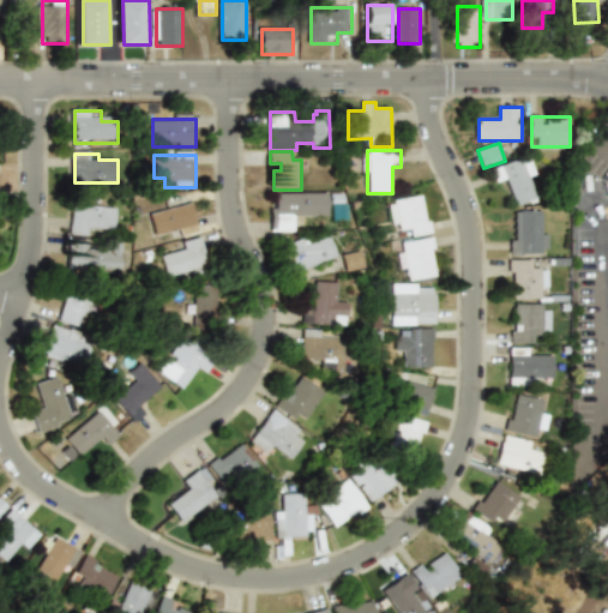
[(511,180),(519,205),(543,197),(529,156),(495,169),(500,184),(511,180)]
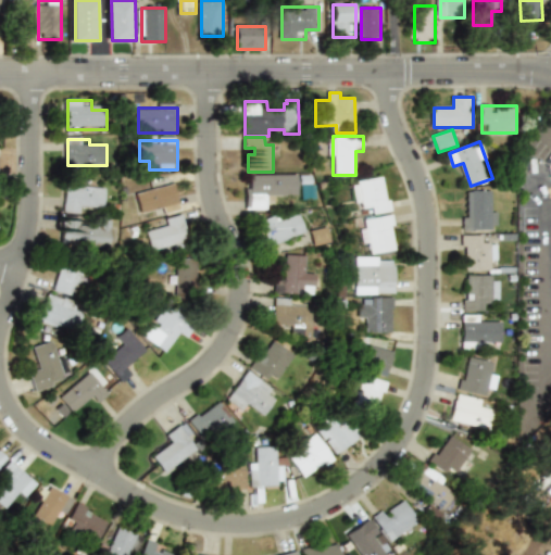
[(301,197),(301,185),(314,185),(314,174),(254,176),(254,186),(248,186),(248,211),(271,211),(271,198),(301,197)]
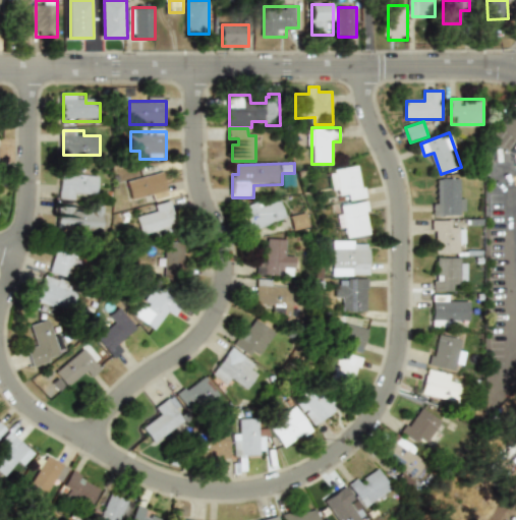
[(358,167),(336,170),(337,174),(332,175),(335,191),(340,190),(341,196),(348,194),(350,203),(368,198),(366,187),(362,188),(358,167)]
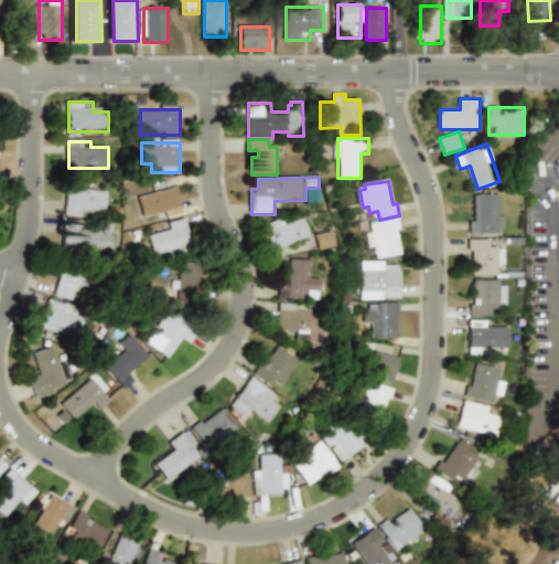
[(140,197),(146,222),(185,213),(180,188),(140,197)]
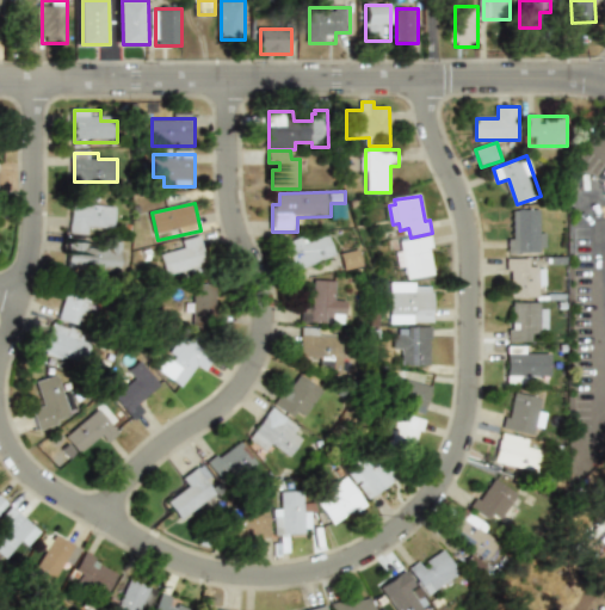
[(74,234),(117,234),(117,205),(74,205),(74,234)]
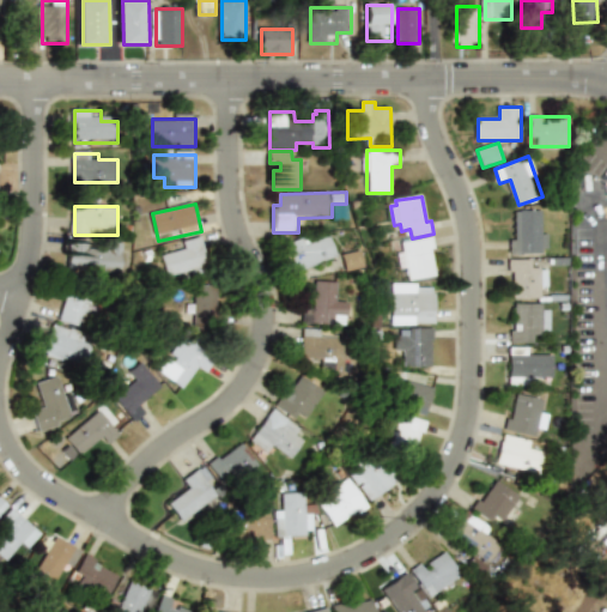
[(550,254),(550,211),(513,211),(513,254),(550,254)]
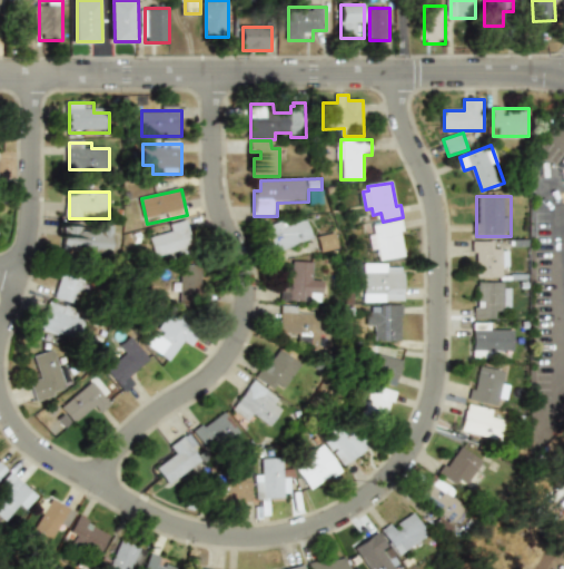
[(316,241),(309,221),(296,225),(294,218),(267,227),(276,253),(316,241)]
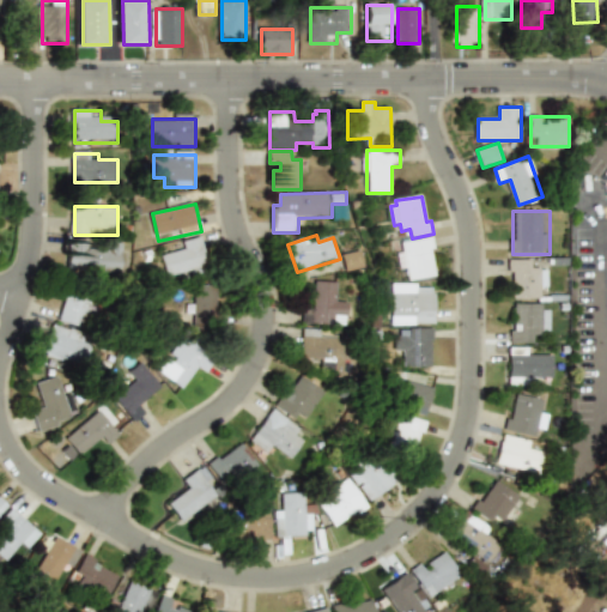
[(164,252),(170,282),(212,272),(205,237),(174,244),(175,249),(164,252)]
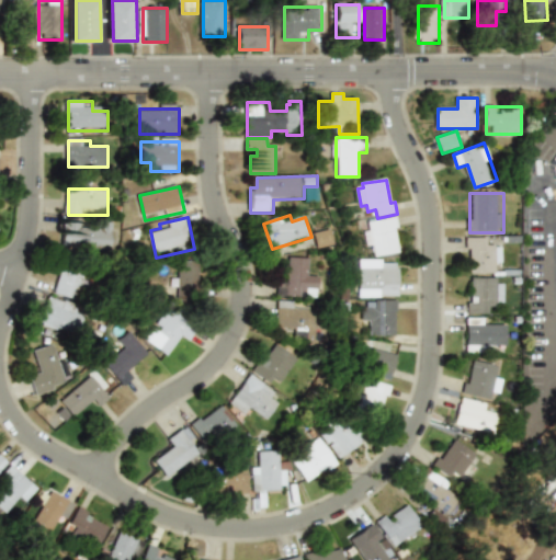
[(397,217),(370,223),(372,231),(365,232),(369,247),(373,247),(375,259),(400,254),(395,228),(399,228),(397,217)]
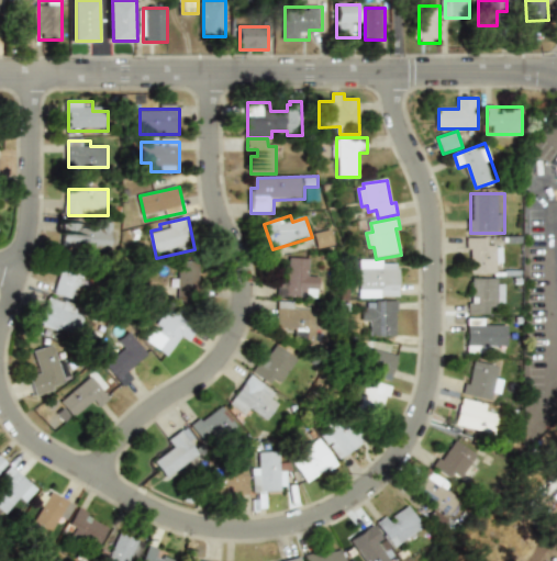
[(113,224),(104,223),(104,231),(89,229),(89,221),(67,220),(66,248),(113,249),(113,224)]
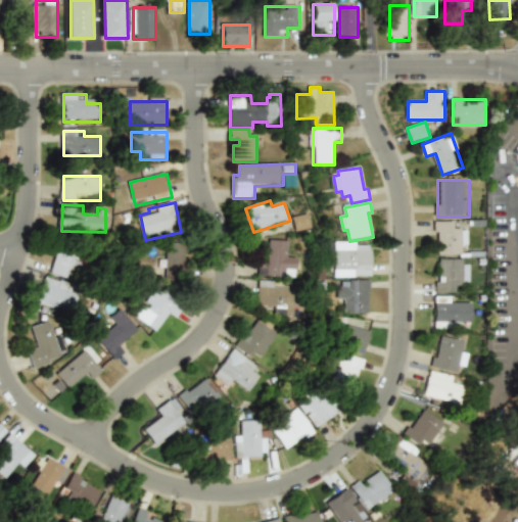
[(292,218),(296,233),(313,228),(309,214),(292,218)]
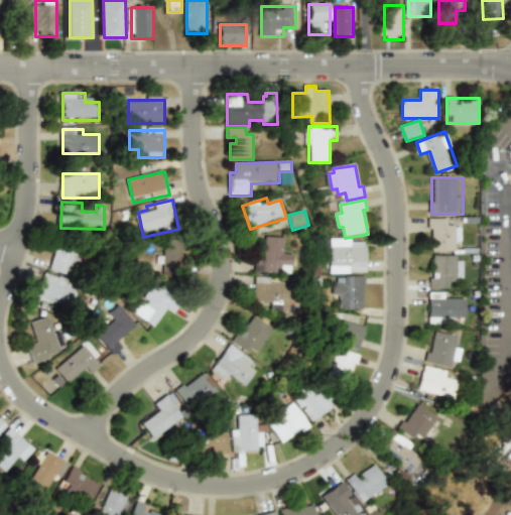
[(431,219),(431,251),(463,251),(463,229),(453,229),(453,219),(431,219)]
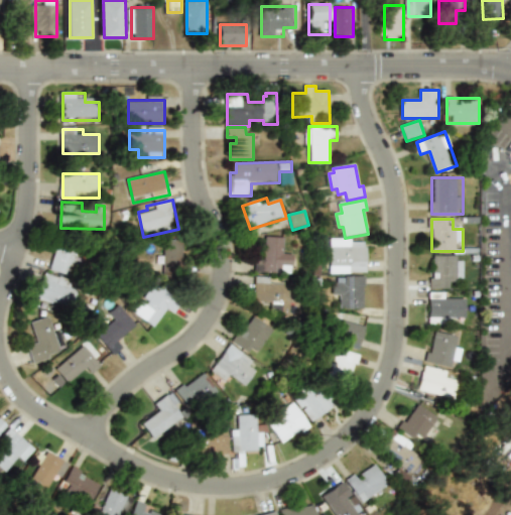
[(286,237),(268,237),(267,262),(257,261),(257,273),(294,274),(295,254),(285,253),(286,237)]
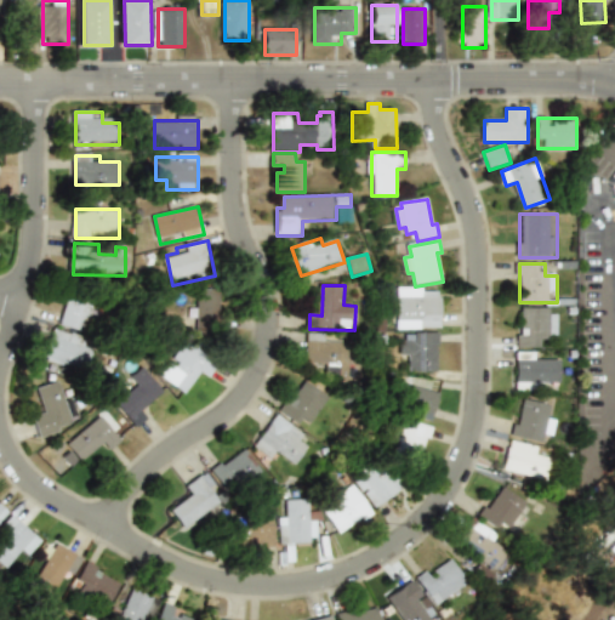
[(443,289),(399,289),(399,329),(443,329),(443,289)]
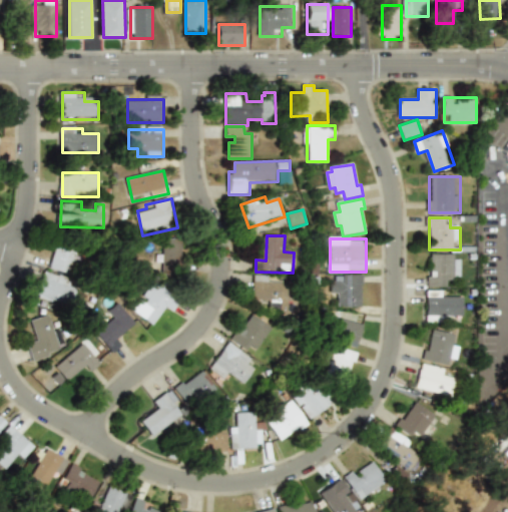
[(183,240),(164,239),(163,272),(182,273),(183,240)]
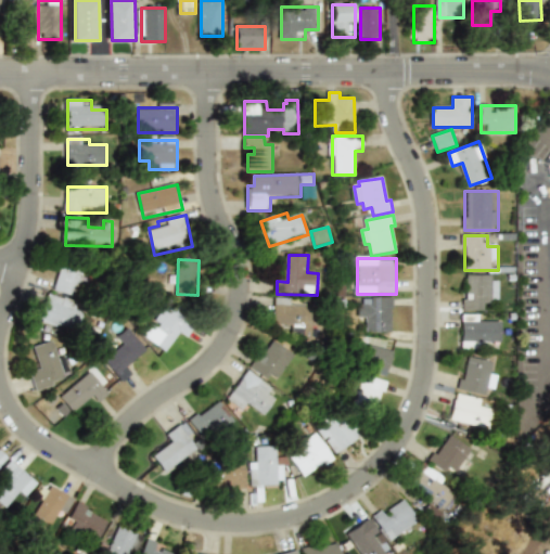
[(52,290),(77,298),(86,271),(61,263),(52,290)]
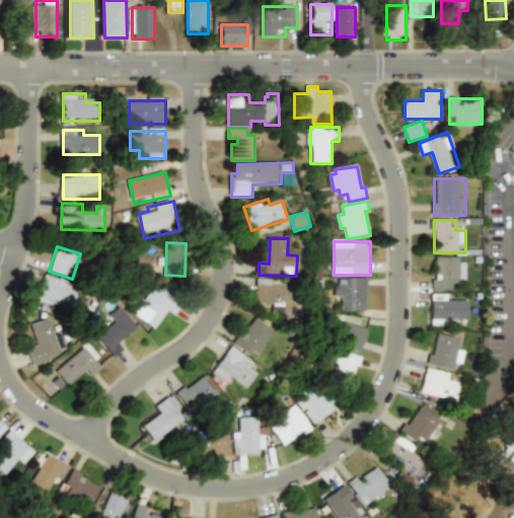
[(435,257),(435,291),(457,291),(457,280),(468,280),(468,257),(435,257)]
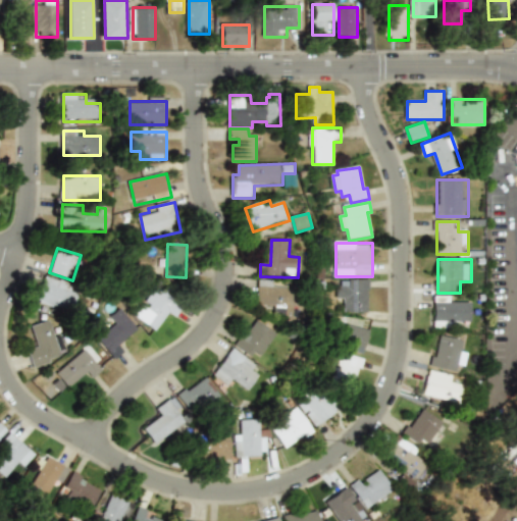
[(79,285),(46,277),(39,303),(72,311),(79,285)]
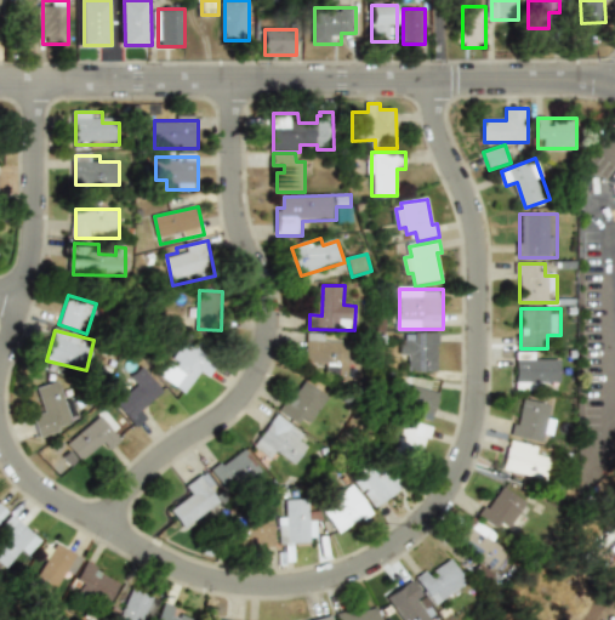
[(351,345),(343,345),(343,334),(308,334),(308,363),(319,363),(318,376),(351,377),(351,345)]
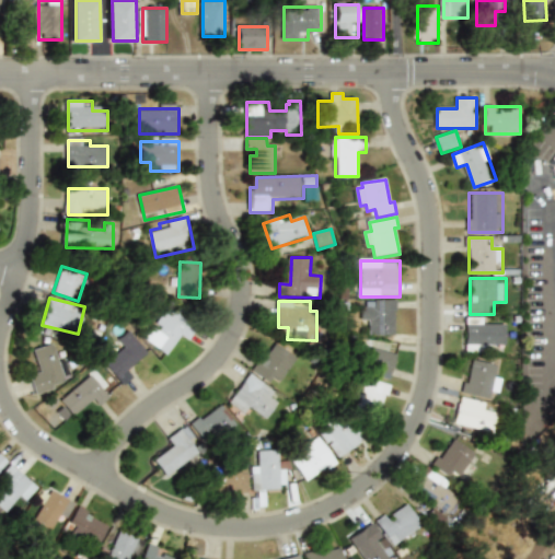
[(363,325),(373,325),(373,337),(399,337),(399,301),(363,301),(363,325)]
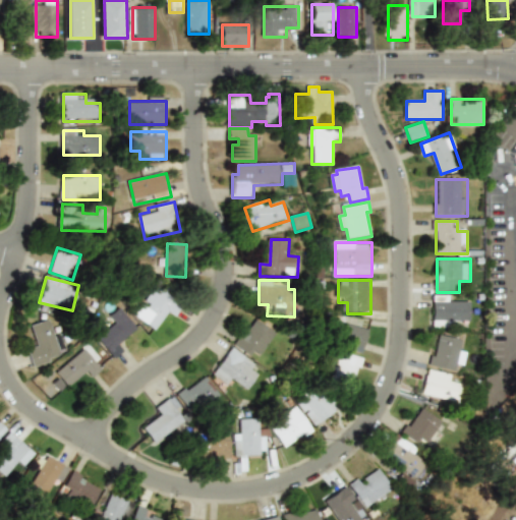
[(185,306),(159,285),(135,314),(155,330),(170,311),(176,316),(185,306)]
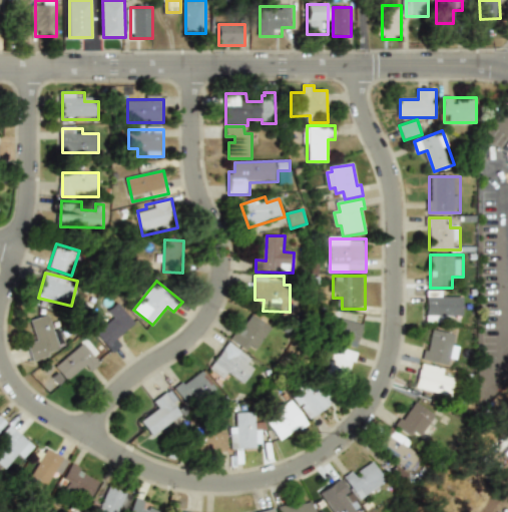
[(430,321),(464,321),(464,293),(430,293),(430,321)]
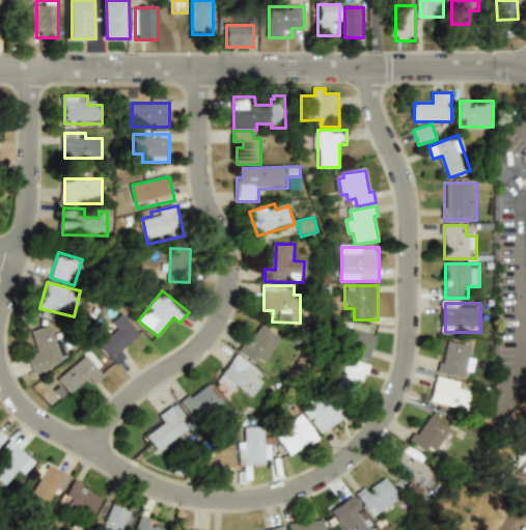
[(102,346),(118,365),(133,352),(127,345),(140,333),(123,314),(109,328),(115,335),(102,346)]
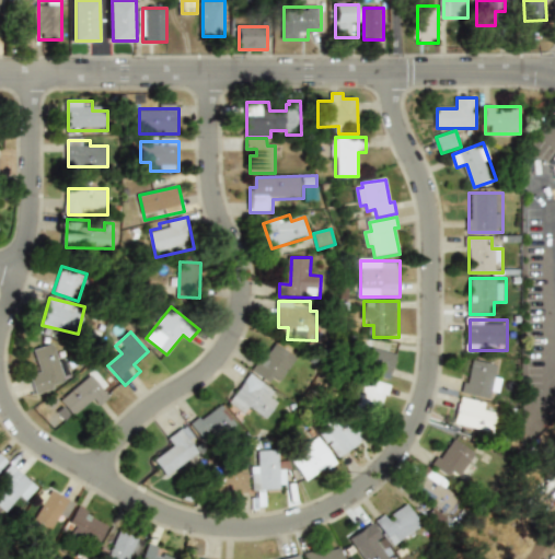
[(276,386),(298,360),(276,341),(254,369),(276,386)]
